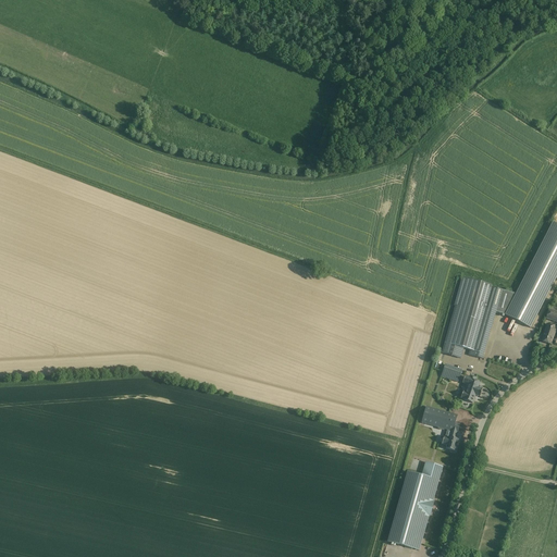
[(556,275),(556,224),(553,223),(516,295),(492,287),(492,286),(462,277),(454,306),(455,307),(442,354),(460,359),(463,348),(470,350),(469,356),(482,359),(496,312),(505,316),(530,329),(556,275)]
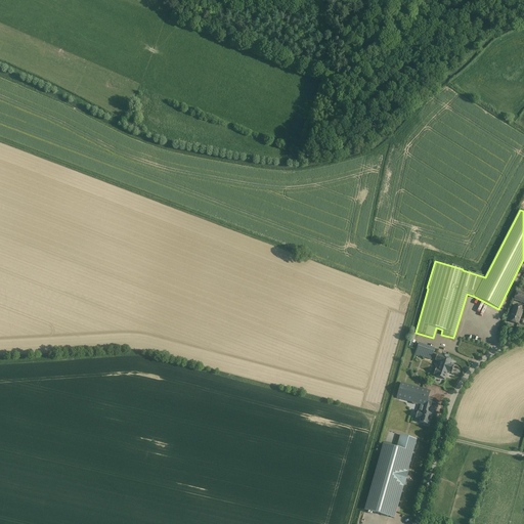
[(523,293),(517,291),(514,300),(523,303),(523,293)]
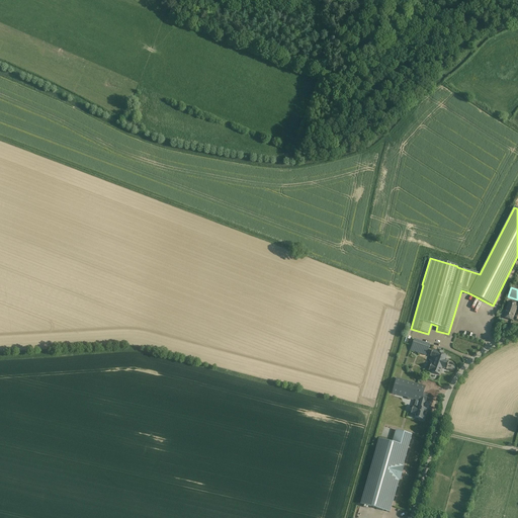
[(517,305),(509,301),(503,318),(512,321),(513,319),(514,319),(514,320),(517,321),(517,319),(517,315),(516,315),(516,316),(514,315),(517,305)]
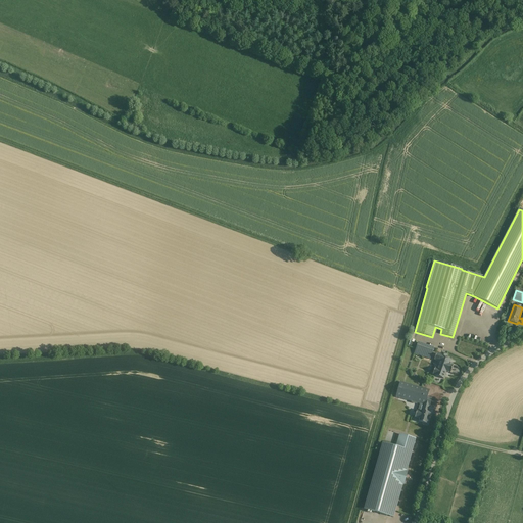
[(434,347),(418,342),(414,353),(430,360),(434,347)]
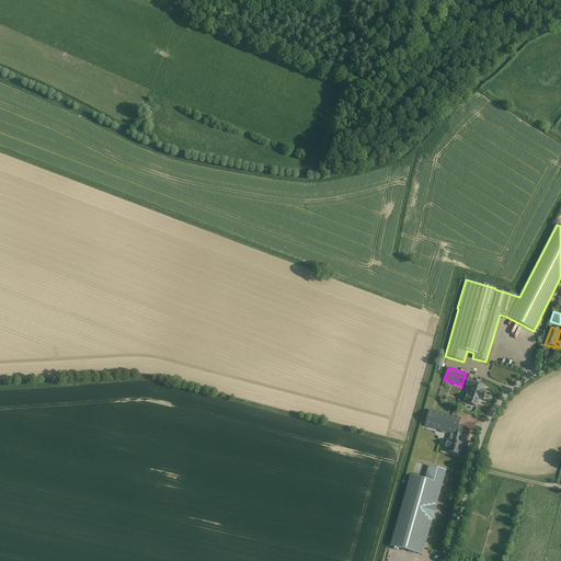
[(472,381),(468,379),(466,386),(471,388),(469,396),(467,395),(465,401),(467,402),(467,403),(476,407),(479,398),(483,400),(487,392),(481,390),(483,386),(478,384),(479,381),(473,379),(472,381)]
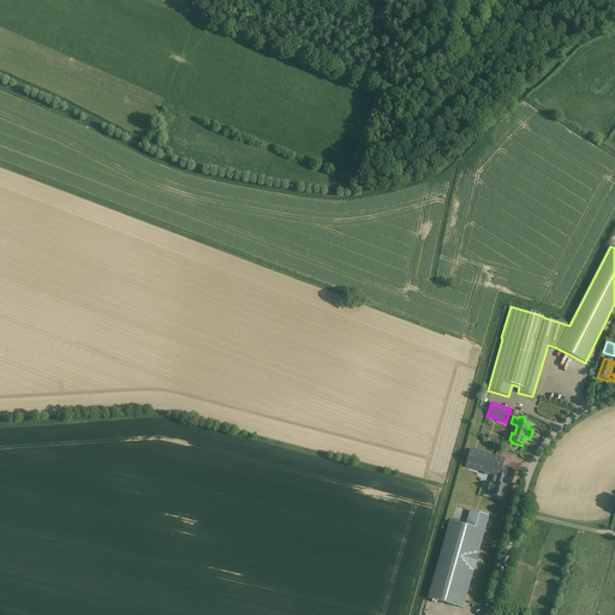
[(493,493),(491,496),(502,499),(506,487),(502,485),(505,478),(506,478),(508,470),(502,467),(505,459),(471,449),(465,467),(484,472),(484,473),(490,476),(490,475),(499,477),(496,483),(495,483),(495,484),(490,483),(488,491),(493,493)]
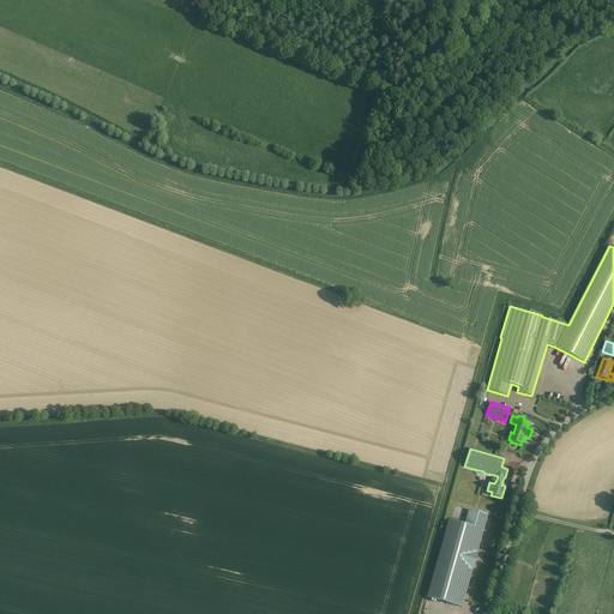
[(474,570),(479,554),(477,553),(488,516),(469,510),(464,525),(449,521),(427,597),(462,607),(473,570),(474,570)]
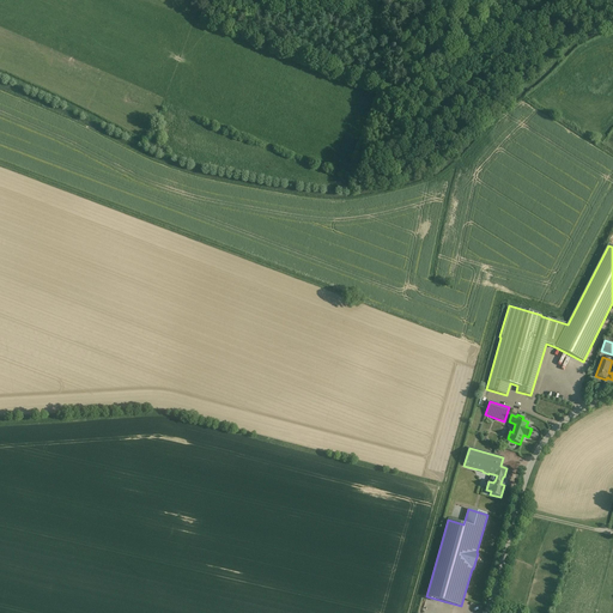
All buildings are outlined.
